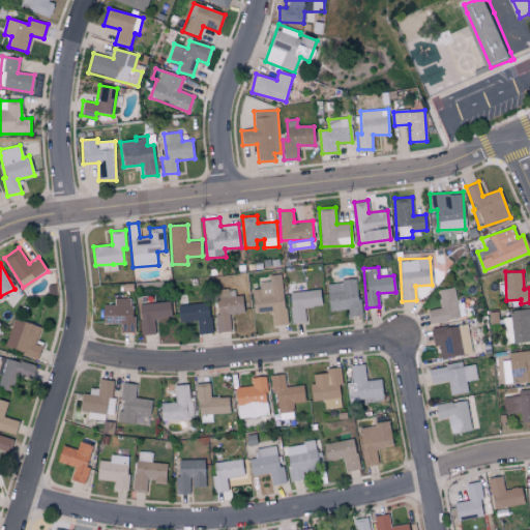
[(285,324),(282,273),(268,274),(268,281),(258,282),(259,288),(252,289),(253,310),(271,308),(272,325),(285,324)]
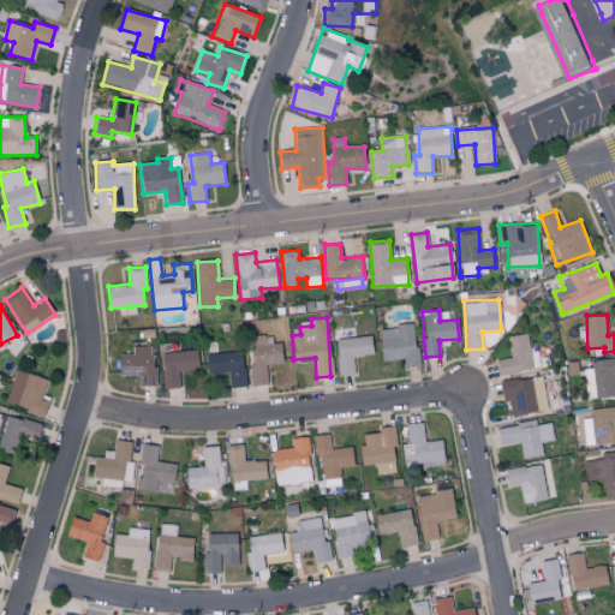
[(402,358),(404,366),(418,365),(413,323),(378,328),(382,359),(402,358)]
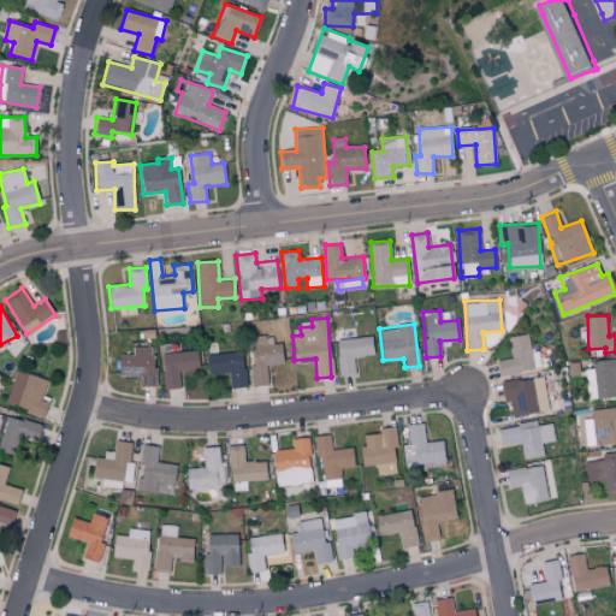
[(497,374),(534,369),(529,333),(509,336),(511,357),(496,360),(497,374)]
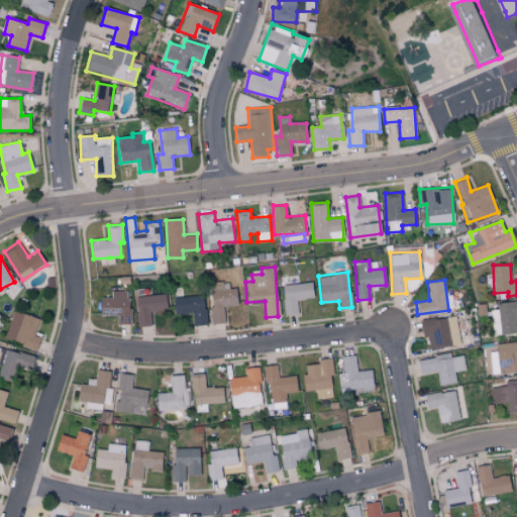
[(235,283),(210,285),(212,323),(224,323),(223,306),(236,305),(235,283)]
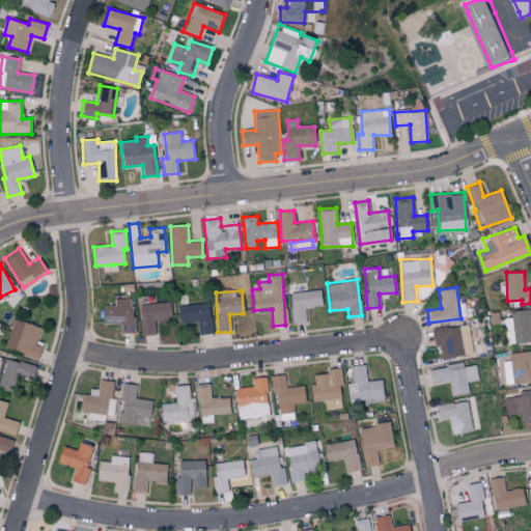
[(290,291),(291,324),(306,323),(305,307),(322,306),(322,290),(290,291)]
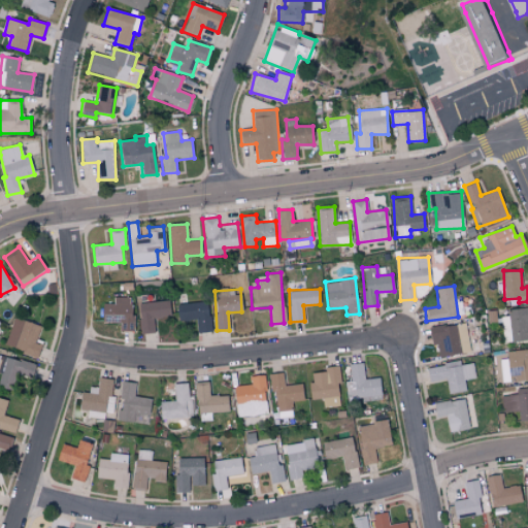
[(132,331),(133,297),(114,297),(113,303),(102,302),(102,322),(120,323),(120,331),(132,331)]
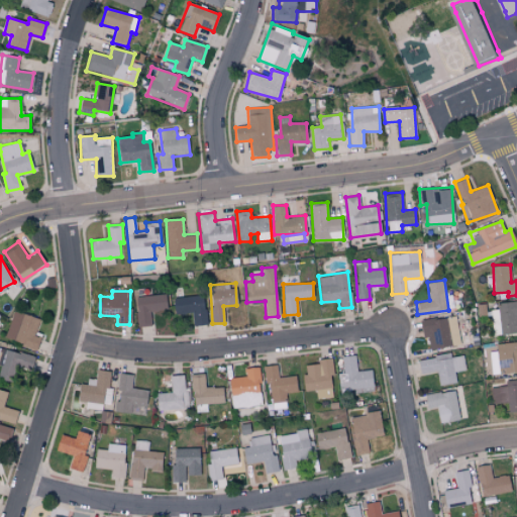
[(136,326),(150,325),(150,310),(166,310),(166,294),(135,295),(136,326)]
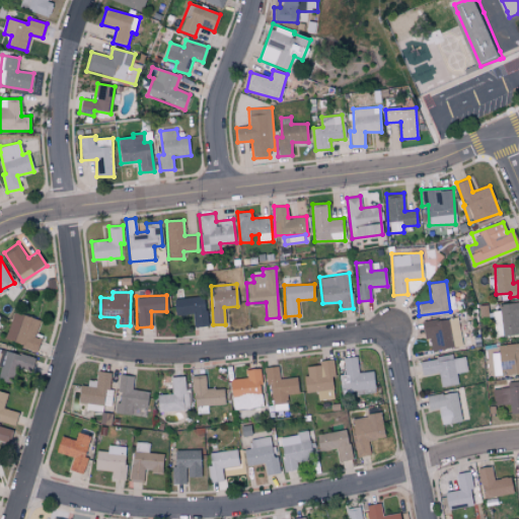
[(173,298),(174,314),(194,313),(194,326),(206,325),(205,296),(173,298)]
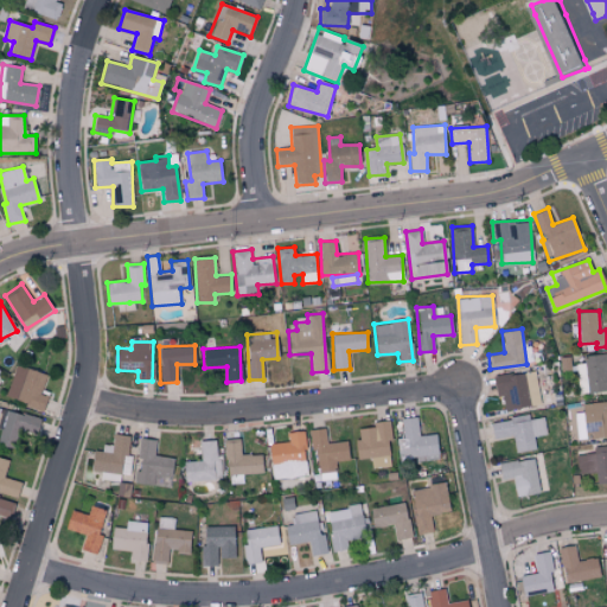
[(606,352),(585,355),(588,393),(606,390),(606,352)]
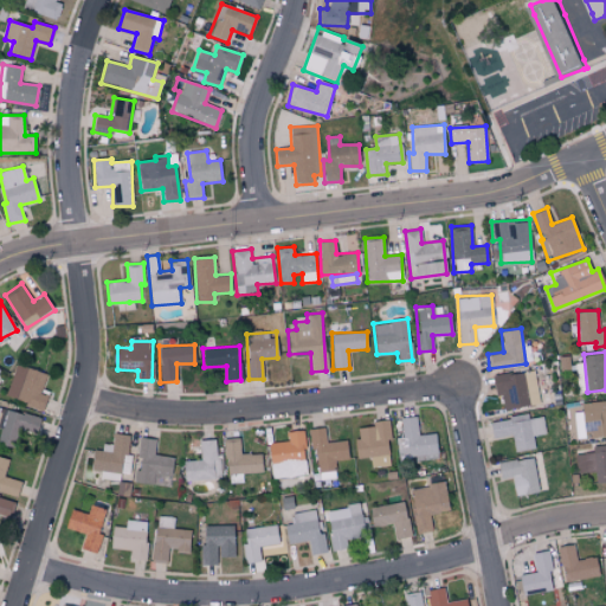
[(5,395),(43,410),(47,395),(40,393),(47,374),(17,363),(5,395)]
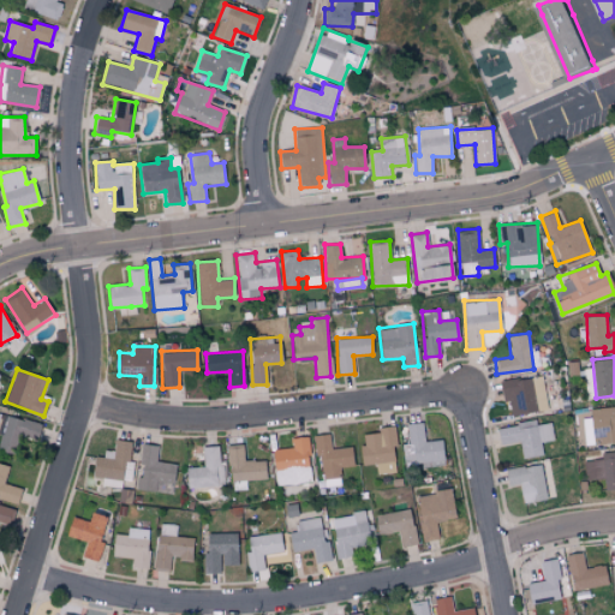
[(547,411),(543,376),(500,381),(502,401),(509,400),(511,415),(547,411)]
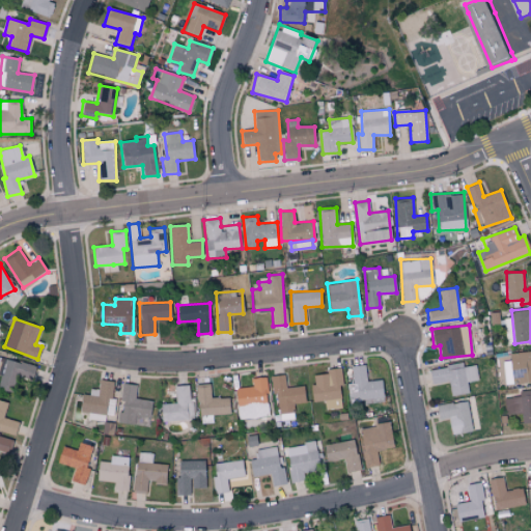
[(530,351),(506,352),(507,373),(511,373),(512,383),(530,382),(530,351)]
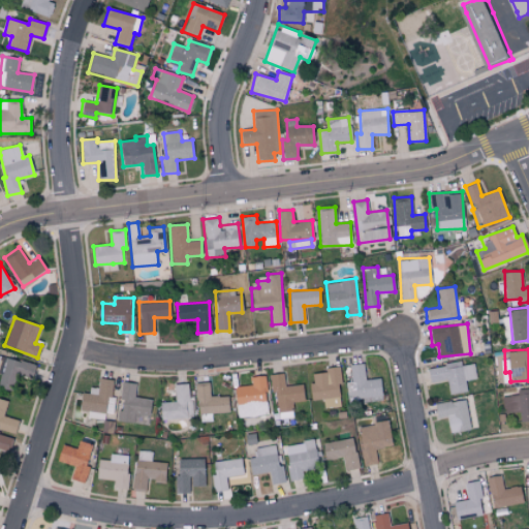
[(427,367),(429,383),(447,380),(448,394),(467,391),(465,380),(476,378),(474,363),(461,365),(461,362),(427,367)]
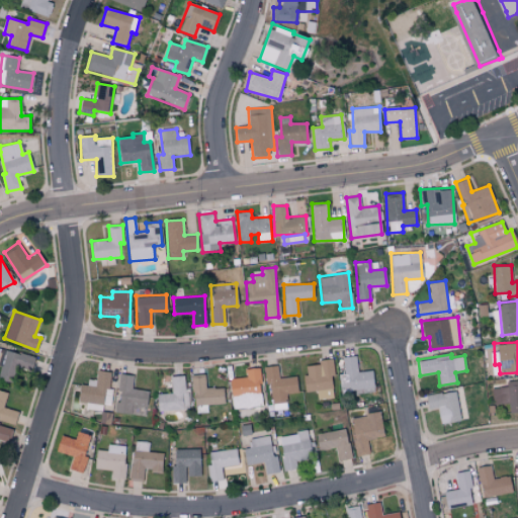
[(372,370),(357,371),(356,355),(342,356),(343,373),(339,373),(340,391),(373,389),(372,370)]
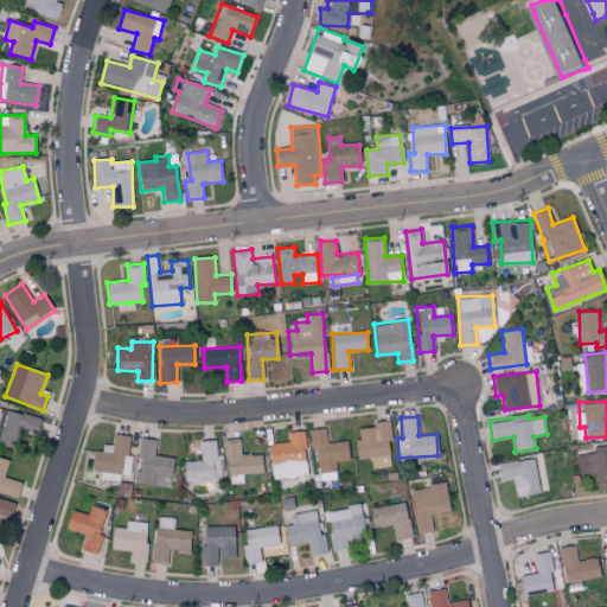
[(390,466),(388,439),(391,439),(389,420),(372,421),(372,427),(358,428),(359,439),(355,439),(357,459),(371,458),(371,467),(390,466)]
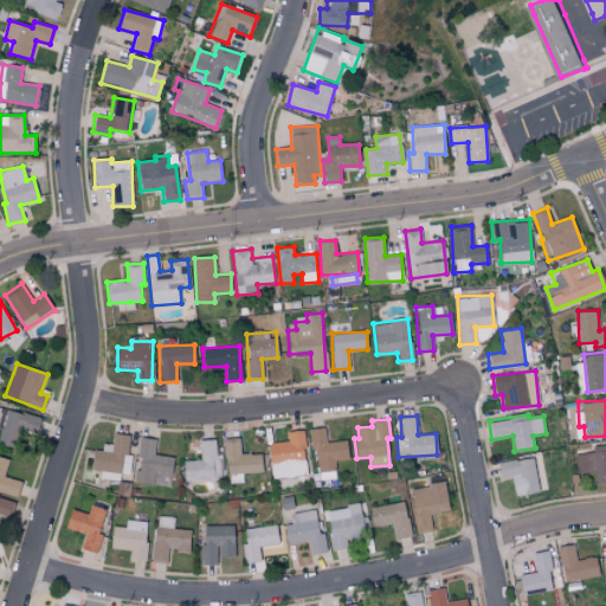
[(336,470),(335,461),(348,459),(347,440),(326,442),(324,427),(310,429),(315,471),(336,470)]
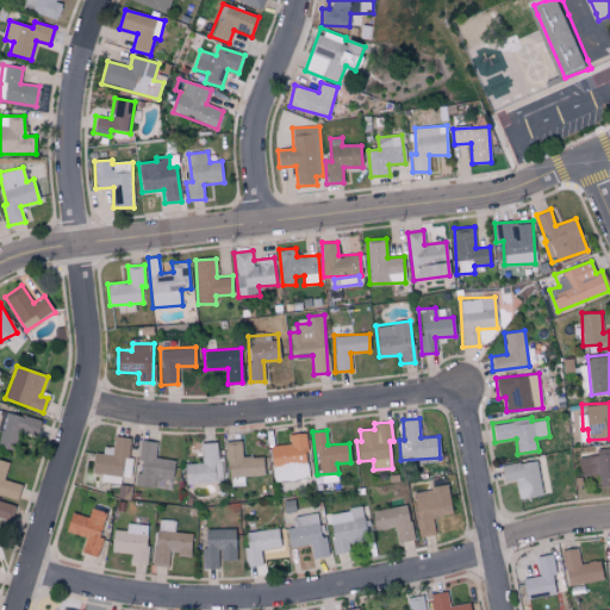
[(290,443),(269,447),(275,483),(310,477),(304,433),(288,434),(290,443)]
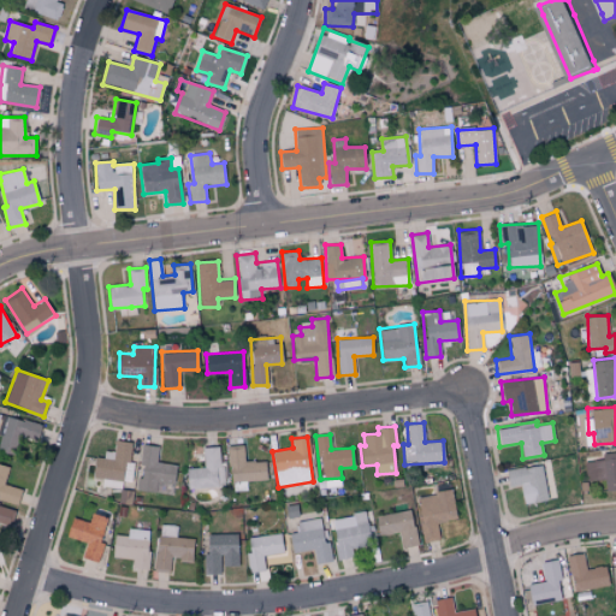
[(132,481),(134,461),(130,461),(131,442),(114,439),(114,451),(104,450),(104,457),(94,456),(92,477),(102,478),(101,486),(122,489),(122,480),(132,481)]
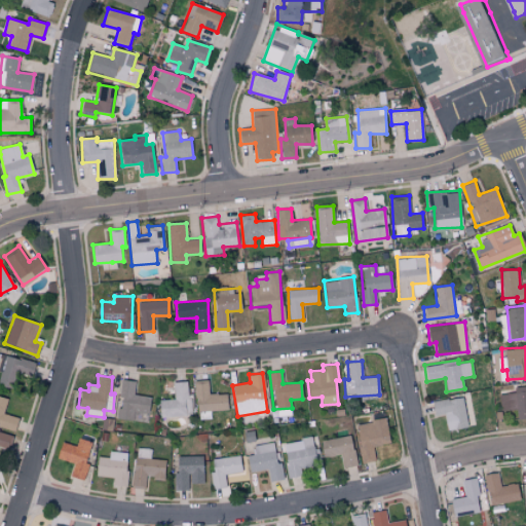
[(150,397),(133,395),(135,381),(121,379),(117,419),(147,421),(150,397)]
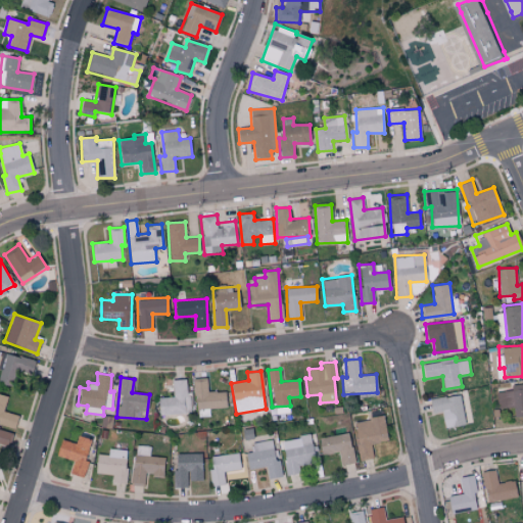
[(225,391),(207,391),(207,377),(195,378),(196,417),(209,416),(209,409),(226,408),(225,391)]
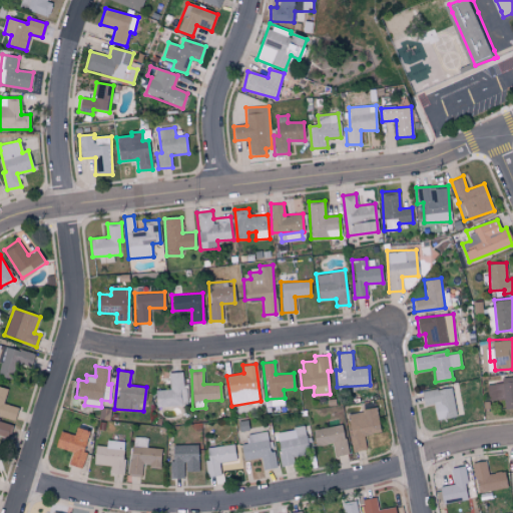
[(155,390),(155,406),(185,405),(184,372),(168,373),(169,389),(155,390)]
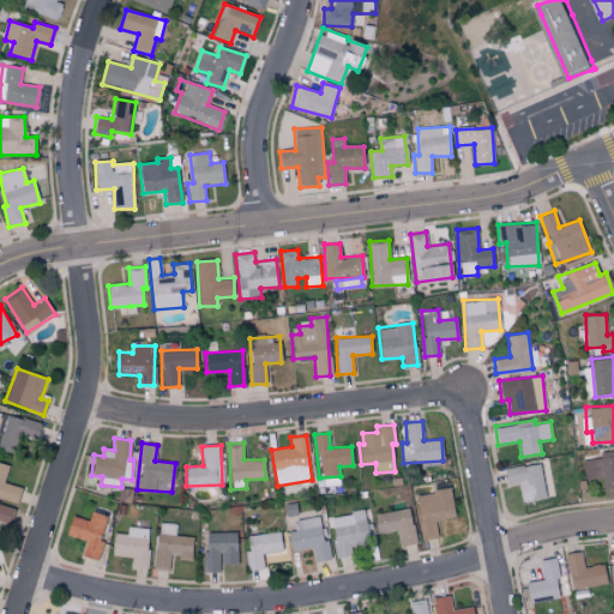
[(584,480),(603,479),(605,489),(613,488),(613,450),(601,451),(602,459),(583,461),(584,480)]
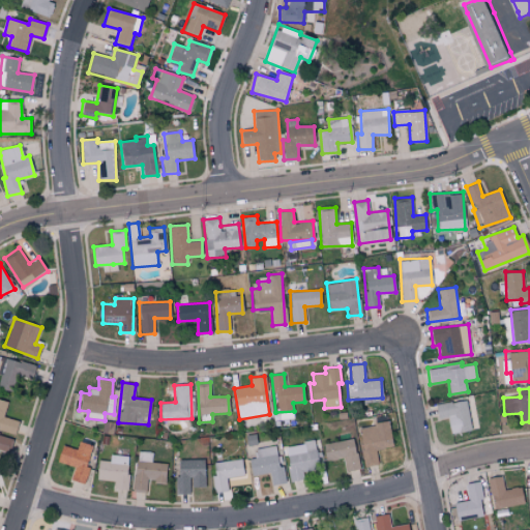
[(0,428),(16,431),(18,419),(3,417),(7,401),(0,399),(0,428)]
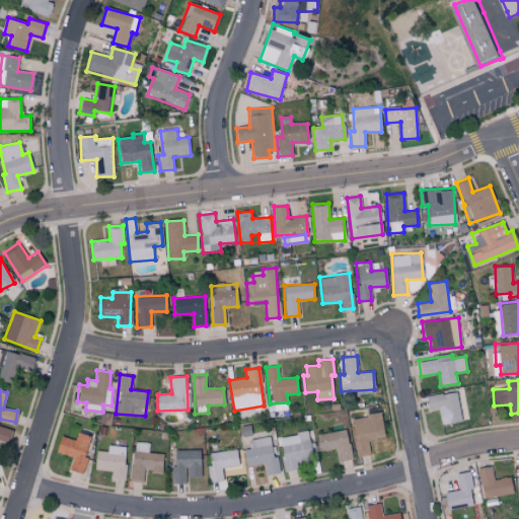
[(461,421),(455,390),(426,396),(428,411),(438,409),(441,425),(461,421)]
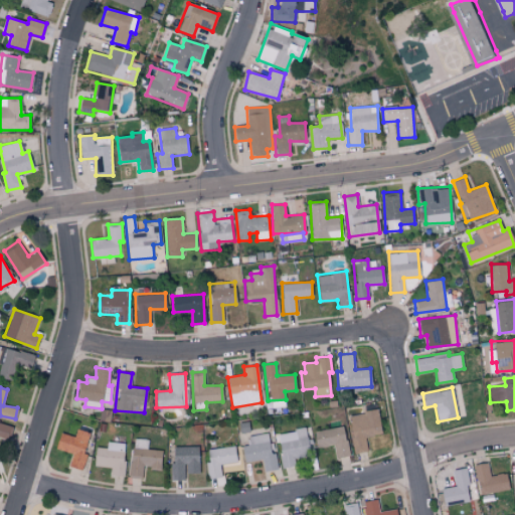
[(380,435),(377,410),(347,414),(353,454),(367,452),(365,437),(380,435)]
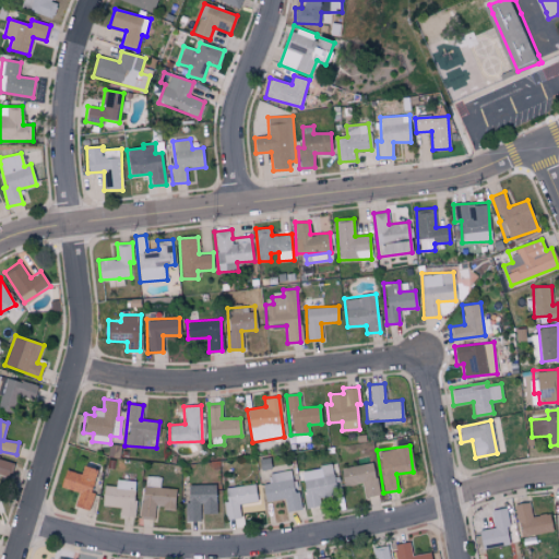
[(13,463),(0,459),(0,476),(8,479),(13,463)]
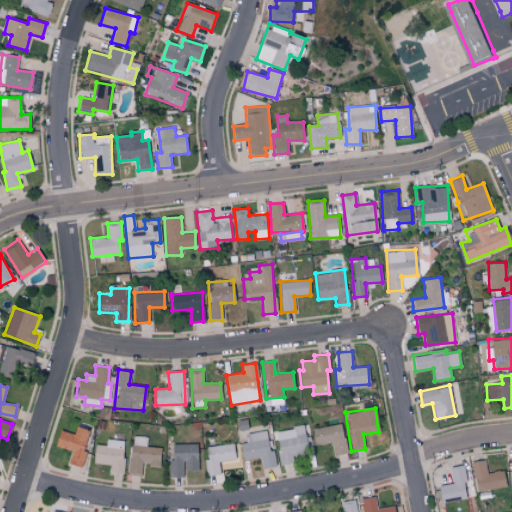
[(333,455),(346,453),(342,423),(312,428),(314,445),(331,442),(333,455)]
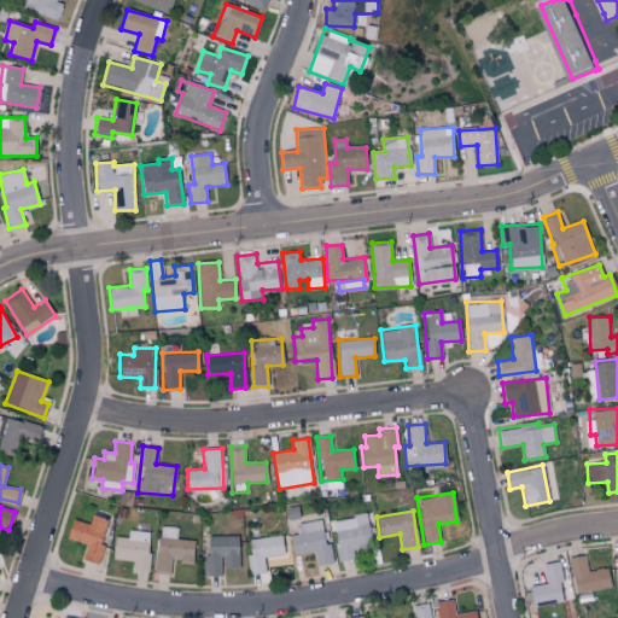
[(71,518),(65,538),(86,544),(82,559),(98,564),(104,544),(99,543),(106,518),(91,514),(87,523),(71,518)]
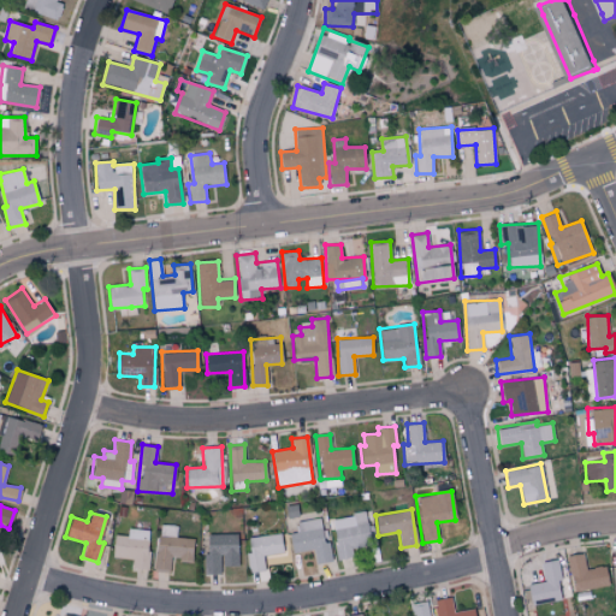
[(337,560),(356,557),(355,546),(369,545),(366,514),(332,517),(337,560)]
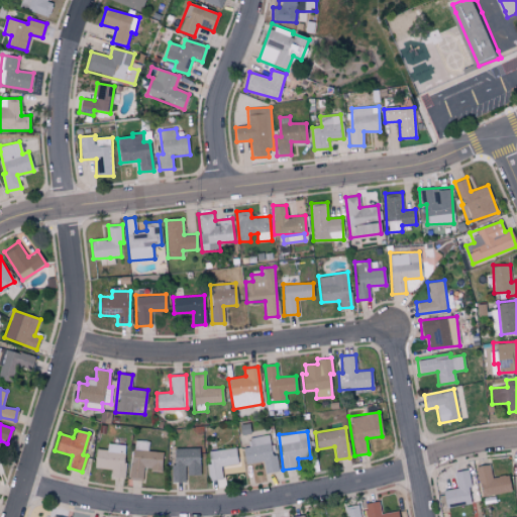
[(248,437),(249,446),(242,447),(244,463),(263,461),(265,473),(278,471),(276,455),(272,455),(269,434),(248,437)]
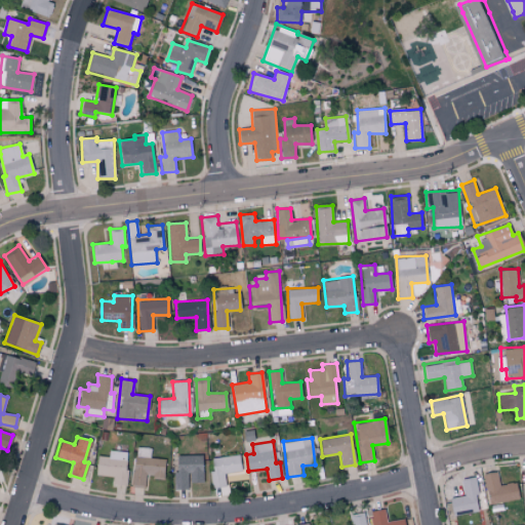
[(144,488),(146,476),(163,478),(165,458),(149,457),(150,449),(135,447),(131,486),(144,488)]
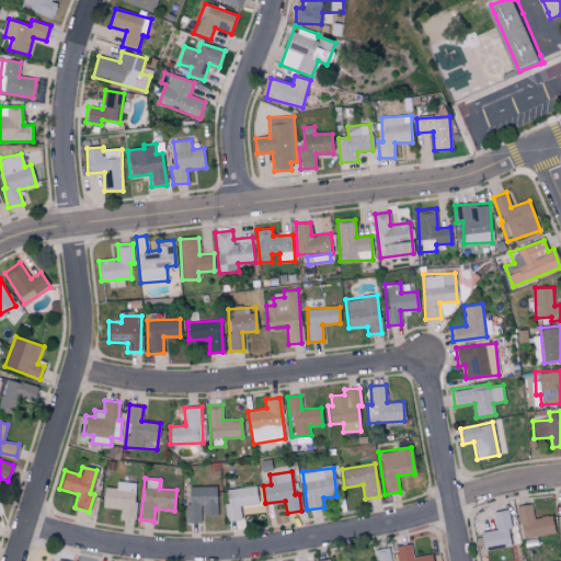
[(116,488),(104,487),(102,507),(121,508),(119,517),(134,518),(137,483),(116,481),(116,488)]
